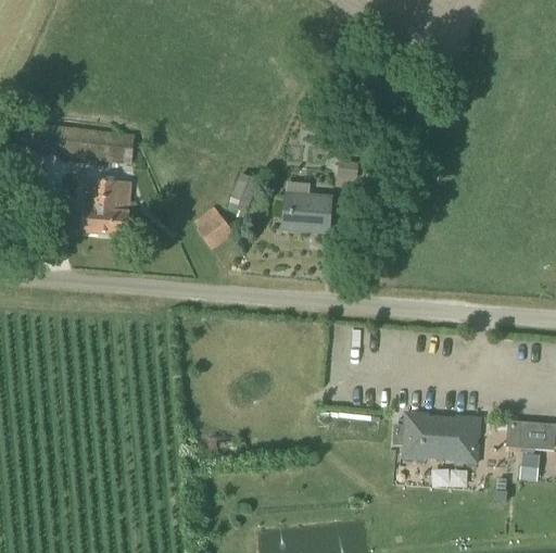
[(135,135),(39,123),(36,150),(131,162),(135,135)]
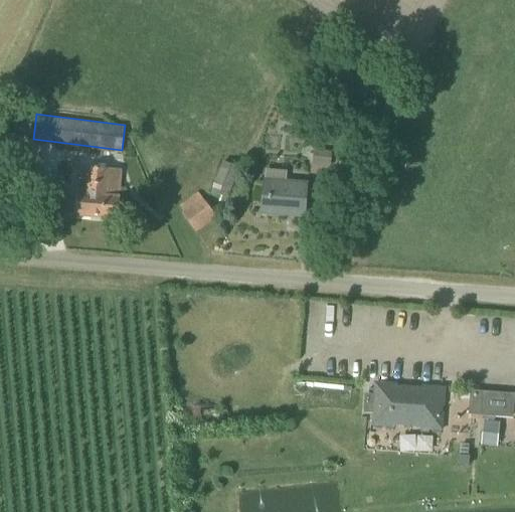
[(212,190),(228,196),(239,166),(223,160),(212,190)]
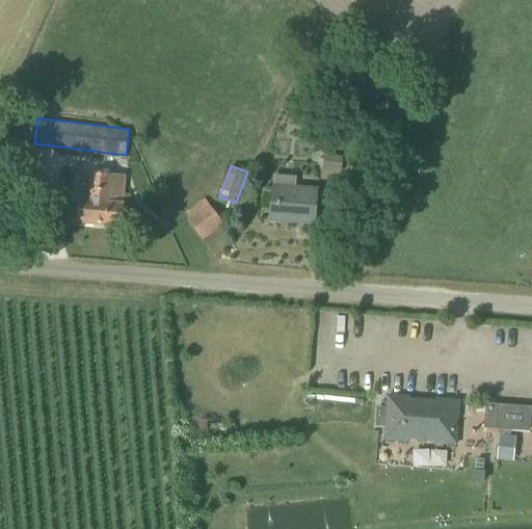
[(78,221),(121,225),(125,174),(90,172),(89,199),(79,197),(78,221)]
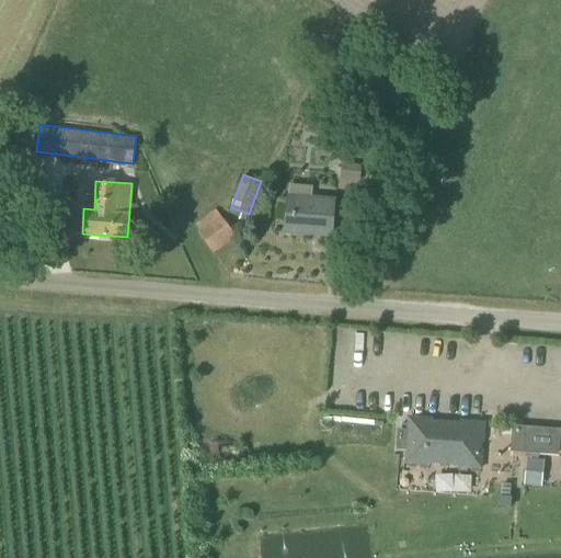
[(288,195),(285,230),(332,235),(334,198),(288,195)]
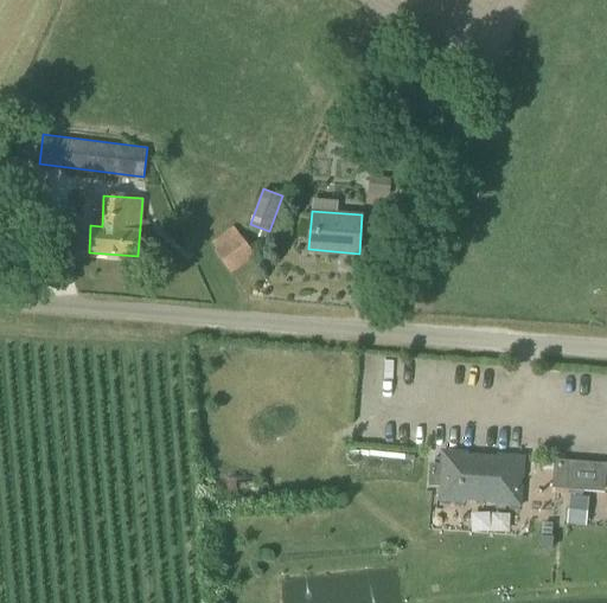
[(212,241),(218,248),(215,250),(230,270),(254,252),(234,225),(212,241)]
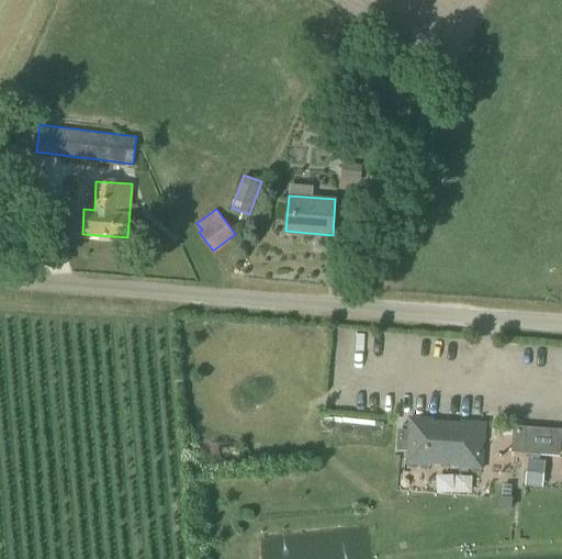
[(486,422),(409,416),(408,431),(407,451),(406,465),(483,469),(486,422)]
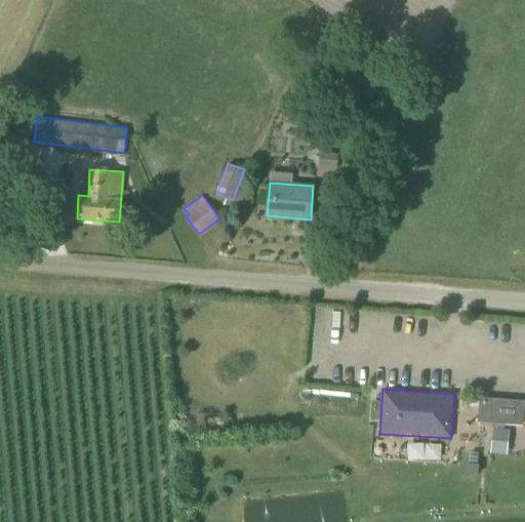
[(521,423),(523,402),(482,399),(481,419),(492,420),(492,425),(502,426),(503,422),(521,423)]
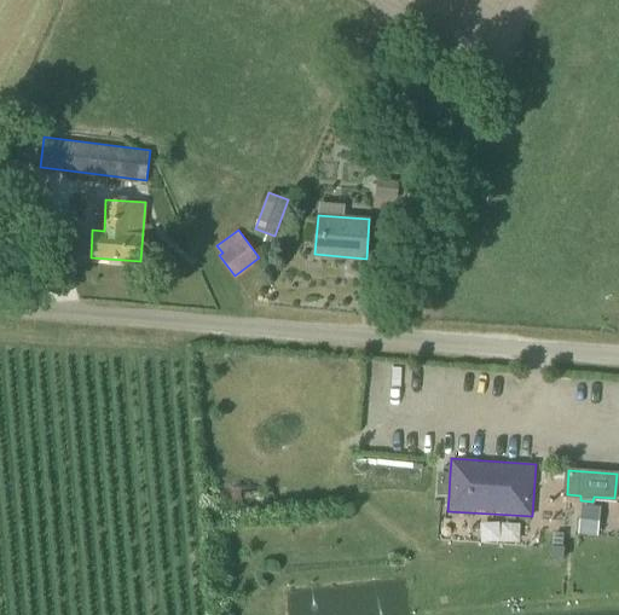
[(438,497),(449,497),(450,474),(439,473),(438,497)]
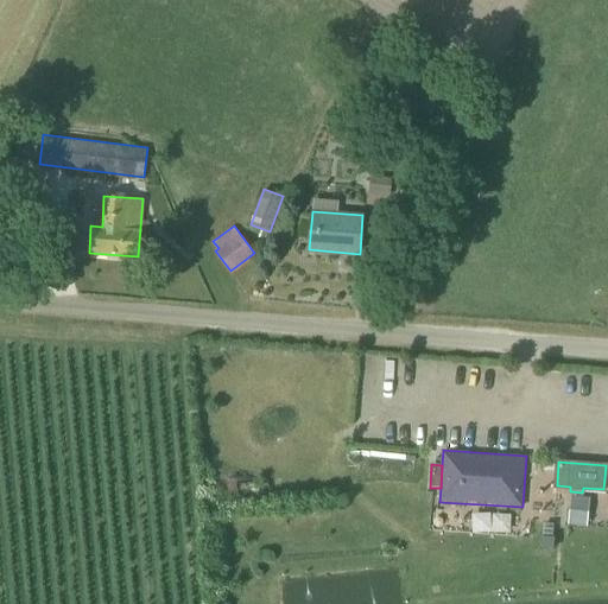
[(435,509),(435,529),(512,532),(512,510),(435,509)]
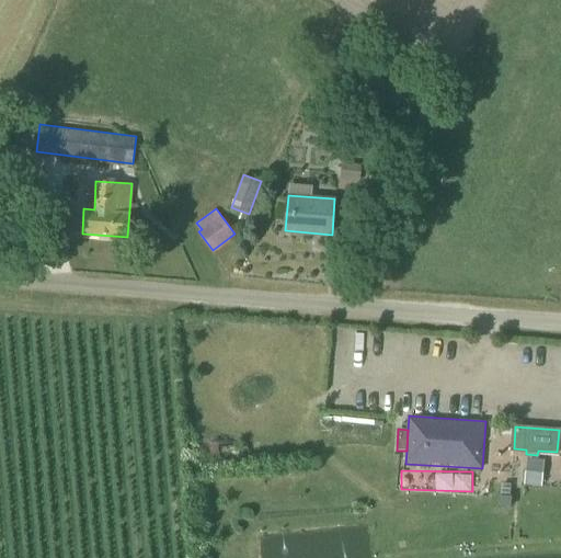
[(510,507),(511,497),(501,497),(500,505),(510,507)]
